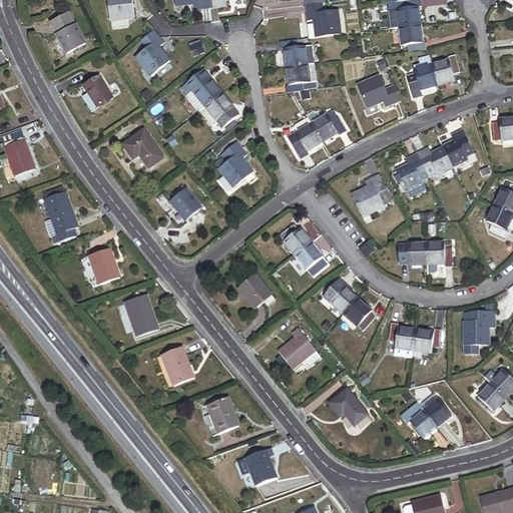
[(133,0),(107,0),(111,30),(127,28),(126,19),(135,18),(132,0),(133,0)]
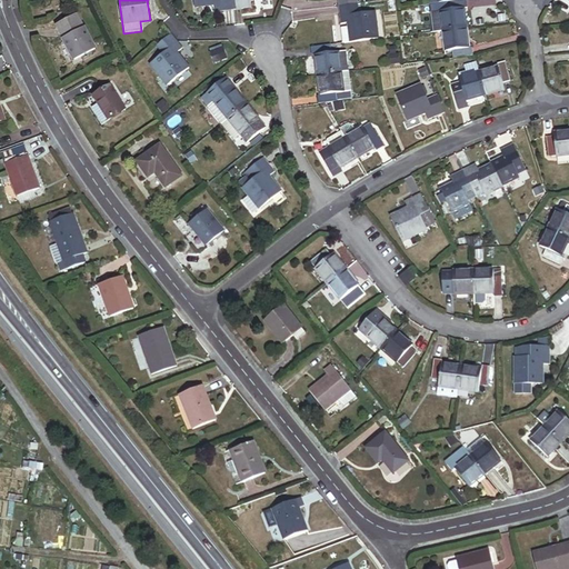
[(193,0),(195,7),(215,5),(215,12),(232,10),(231,0),(193,0)]
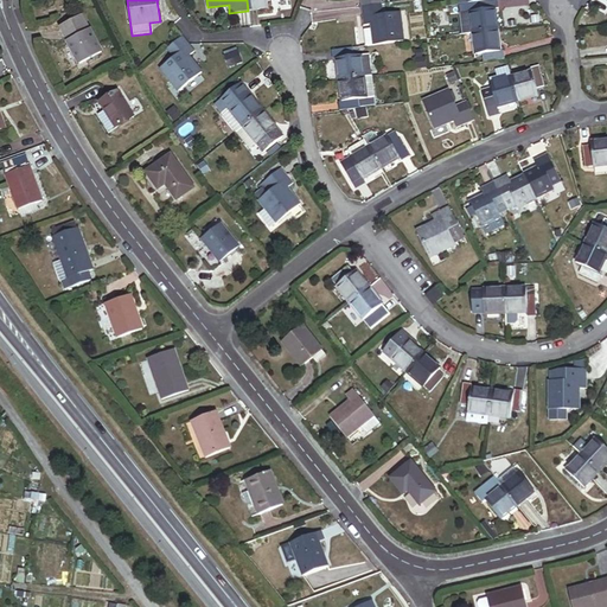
[(267,0),(247,0),(248,11),(267,8),(267,0)]
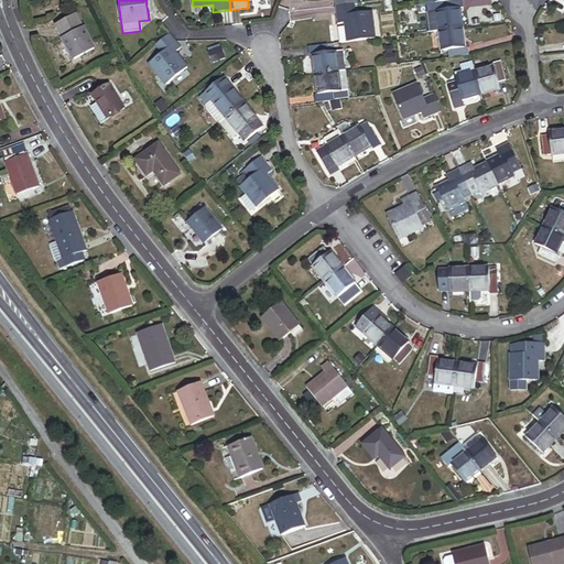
[(462,28),(458,9),(463,8),(462,0),(458,0),(426,4),(431,32),(438,31),(462,28)]
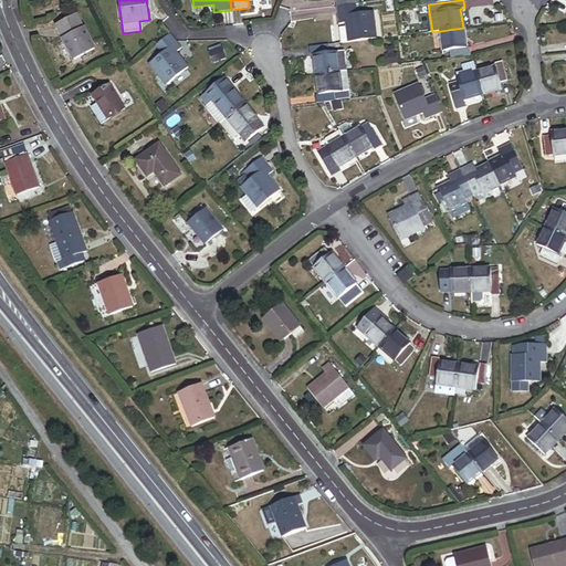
[(376,39),(373,12),(356,14),(355,3),(336,6),(338,23),(346,23),(347,28),(338,29),(341,43),(348,42),(376,39)]
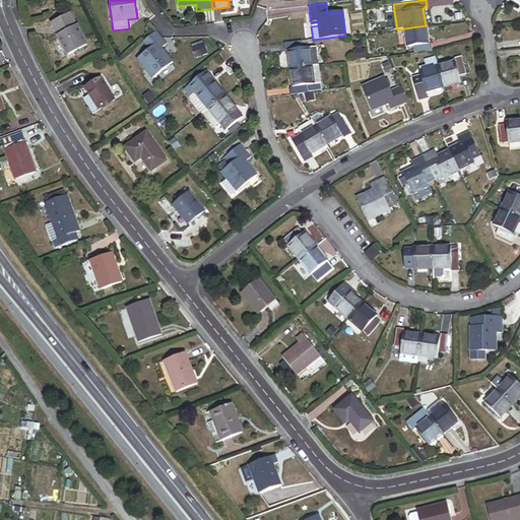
[(71,14),(52,24),(68,55),(86,46),(71,14)]
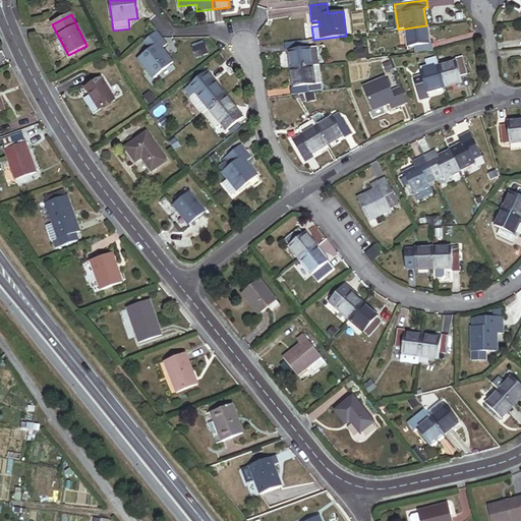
[(428,45),(426,25),(405,29),(408,48),(413,47),(414,54),(432,52),(431,44),(428,45)]
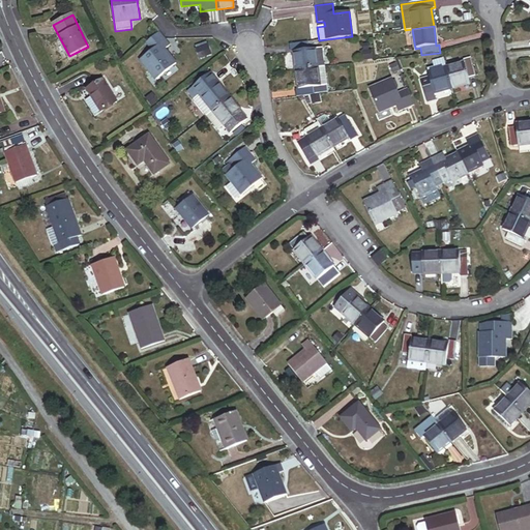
[(159,31),(145,42),(151,51),(140,60),(155,80),(176,63),(165,50),(171,46),(159,31)]
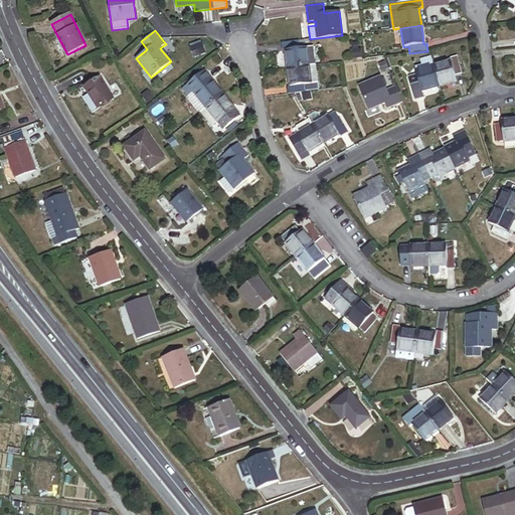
[(313,46),(300,48),(300,40),(281,43),(282,50),(285,50),(287,68),(316,65),(313,46)]
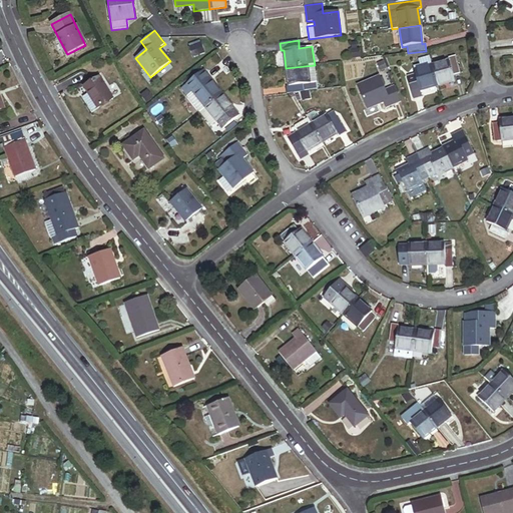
[(202,43),(189,46),(191,55),(203,52),(202,43)]
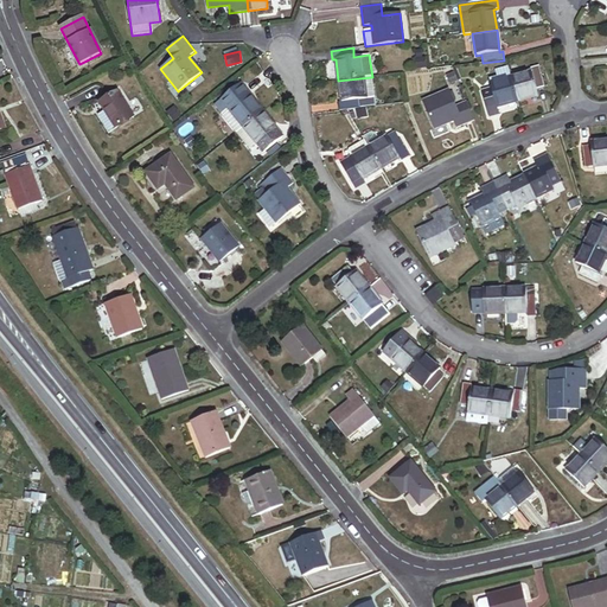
[(544,87),(538,65),(530,68),(531,71),(510,77),(517,102),(538,96),(536,89),(544,87)]
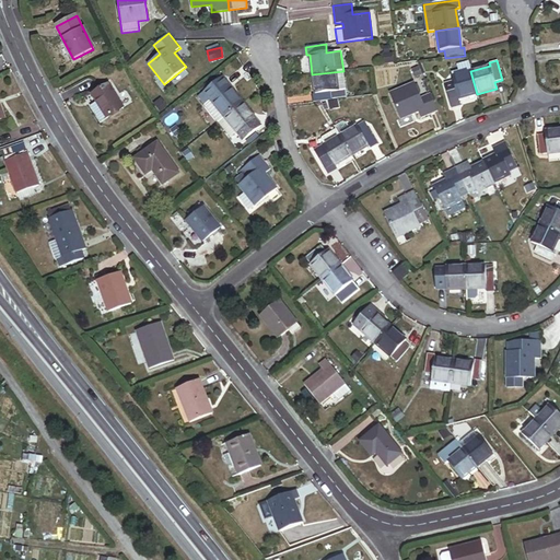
[(451,73),(453,83),(445,85),(451,104),(458,102),(458,100),(477,94),(470,71),(468,62),(457,66),(458,71),(451,73)]
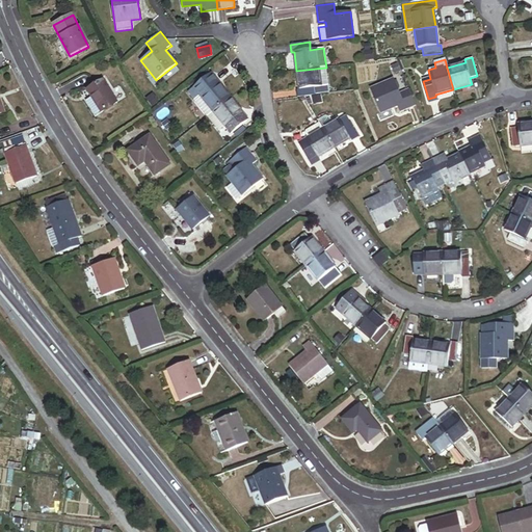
[(326,68),(296,71),(299,89),(295,89),(296,97),(329,94),(326,68)]
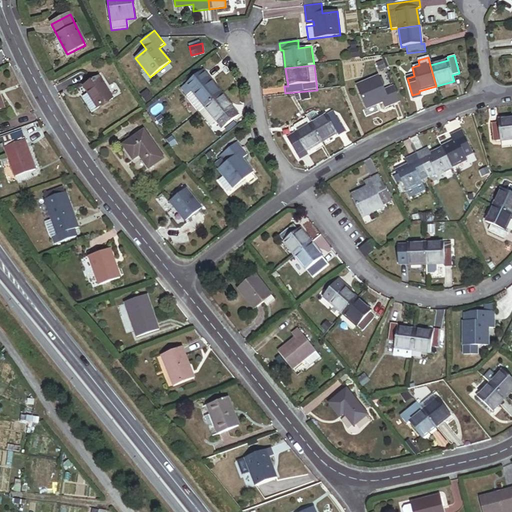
[(205,108),(222,94),(203,70),(180,88),(187,96),(192,92),(205,108)]
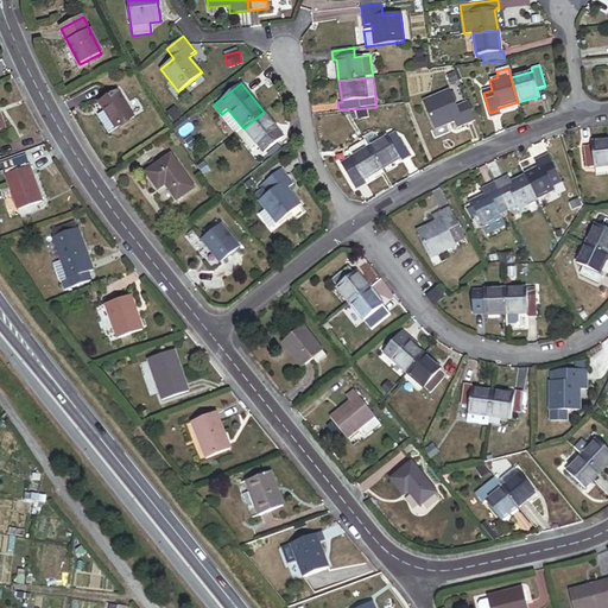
[(474,120),(467,101),(456,106),(450,90),(423,102),(435,128),(454,121),(456,127),(474,120)]
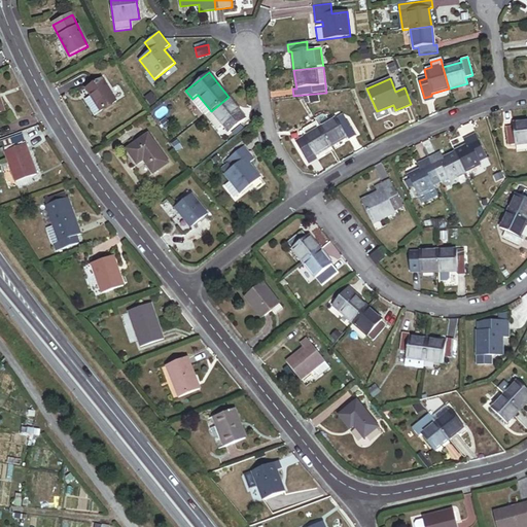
[(102,79),(86,89),(92,97),(84,101),(94,115),(115,102),(102,79)]
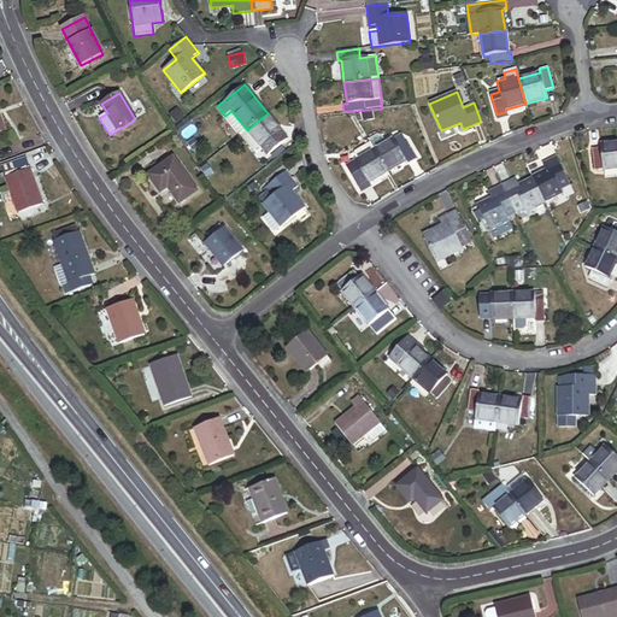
[(281,130),(268,113),(247,130),(240,135),(253,152),(262,146),(266,152),(283,139),(278,133),(281,130)]
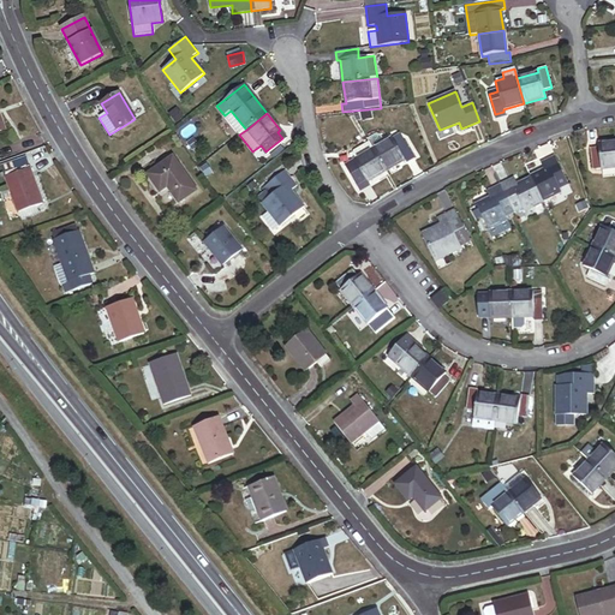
[(376,135),(368,141),(369,143),(372,149),(382,144),(376,135)]
